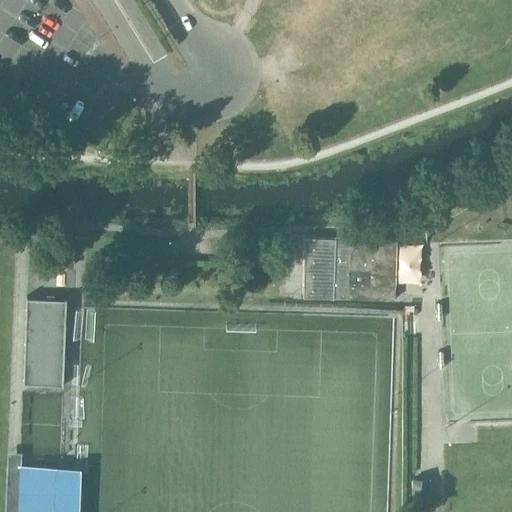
[(350,244),(342,244),(335,243),(335,239),(304,238),(302,297),(333,298),(348,298),(348,299),(349,299),(349,298),(394,300),(394,286),(395,286),(396,241),(350,239),(350,244)]
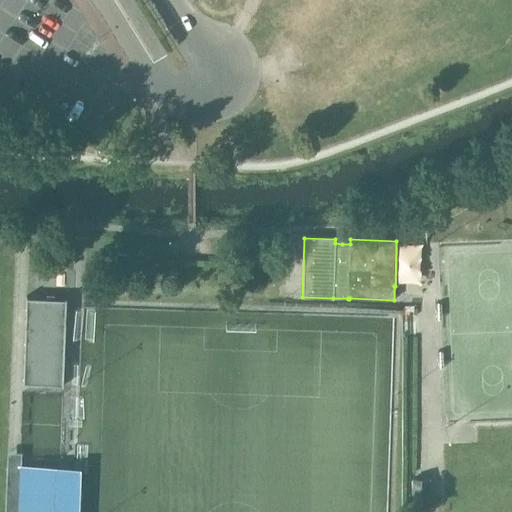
[(66,242),(57,242),(56,254),(66,254),(66,242)]
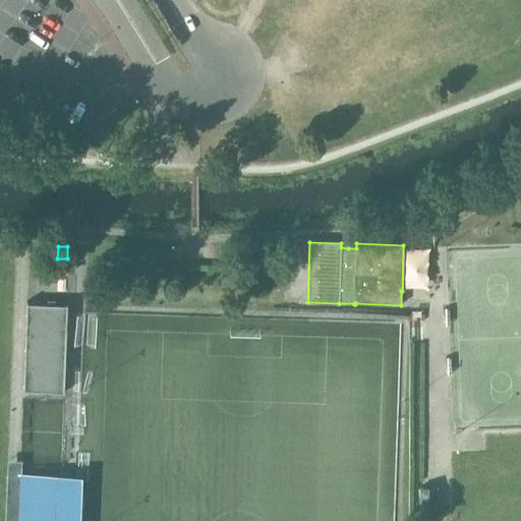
[(75,259),(75,246),(67,246),(67,258),(75,259)]
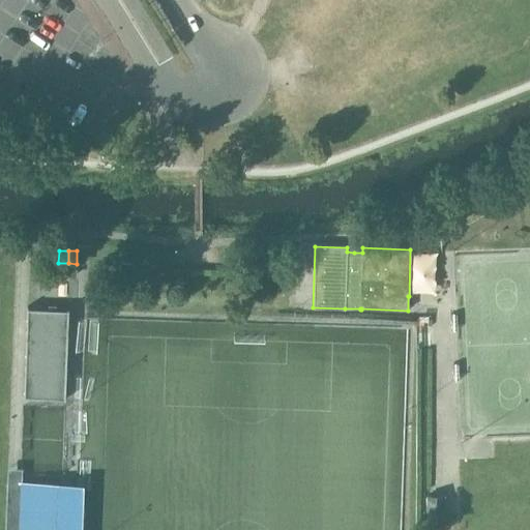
[(64,401),(68,308),(67,308),(67,310),(28,308),(28,307),(27,306),(23,399),(25,399),(25,398),(63,399),(63,401),(64,401)]
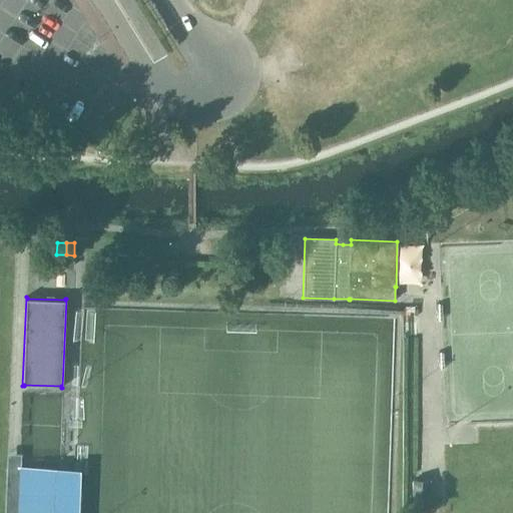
[(72,512),(74,479),(55,478),(56,469),(19,468),(17,512),(72,512)]
